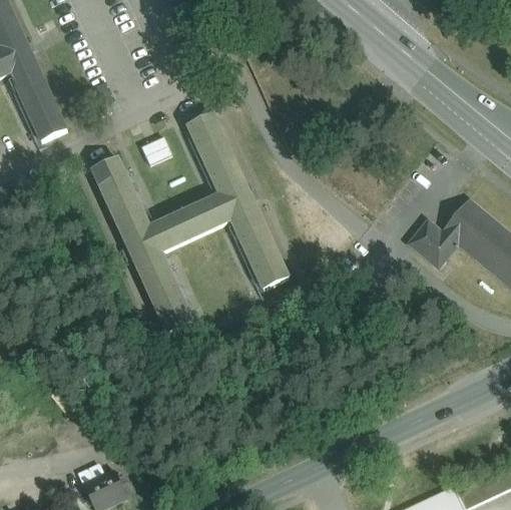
[(0,76),(7,73),(40,142),(65,131),(34,64),(35,64),(21,34),(20,35),(3,0),(0,0),(0,76)]
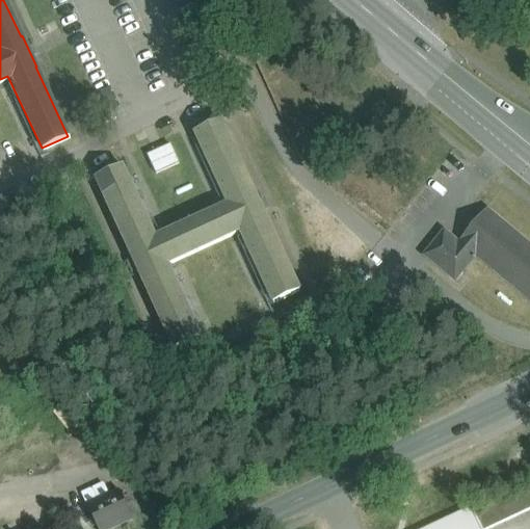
[(52,19),(34,27),(38,36),(56,27),(52,19)]
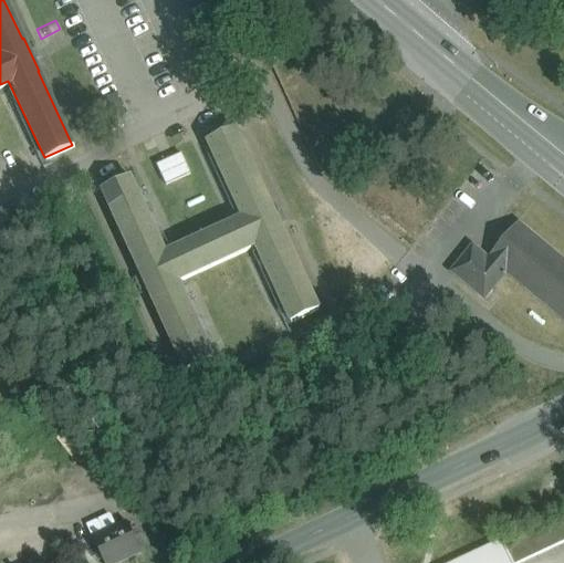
[(163,252),(127,176),(101,189),(135,262),(134,262),(148,295),(149,294),(184,368),(210,356),(175,280),(253,243),(289,320),(316,308),(282,233),(283,233),(268,201),(267,201),(233,128),(206,141),(241,217),(163,252)]
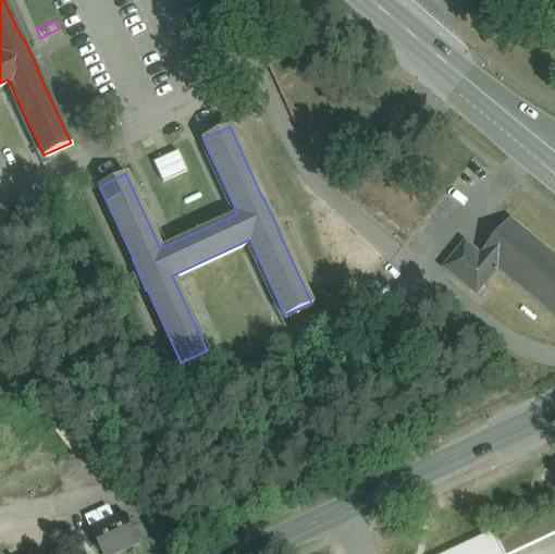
[(151,161),(160,181),(184,170),(176,150),(151,161)]
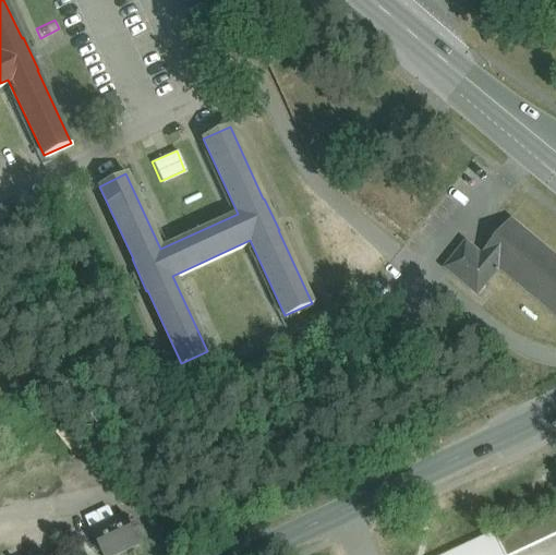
[(555,257),(508,218),(478,254),(463,242),(444,265),(475,291),(496,265),(555,315),(555,257)]
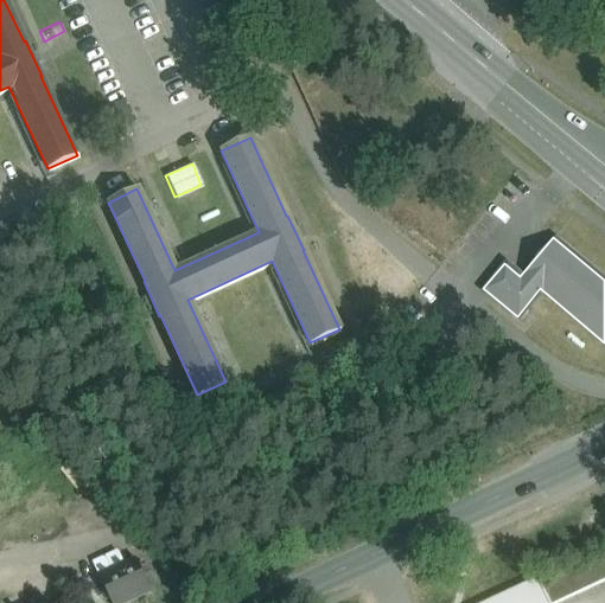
[(604,545),(482,602),(547,602),(604,576),(604,545)]
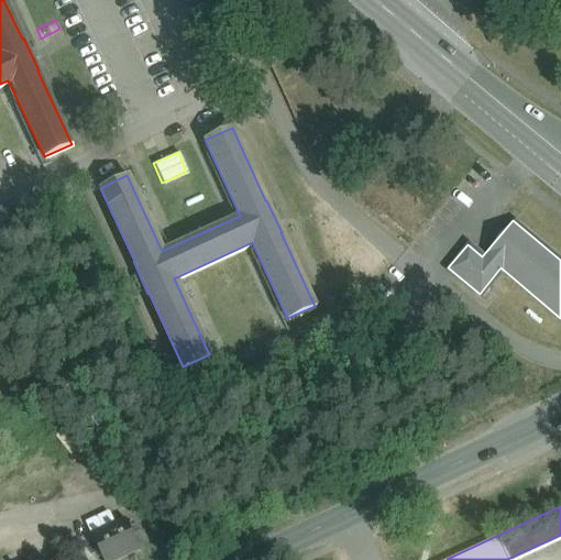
[(124,518),(90,534),(101,559),(112,559),(139,548),(124,518)]
